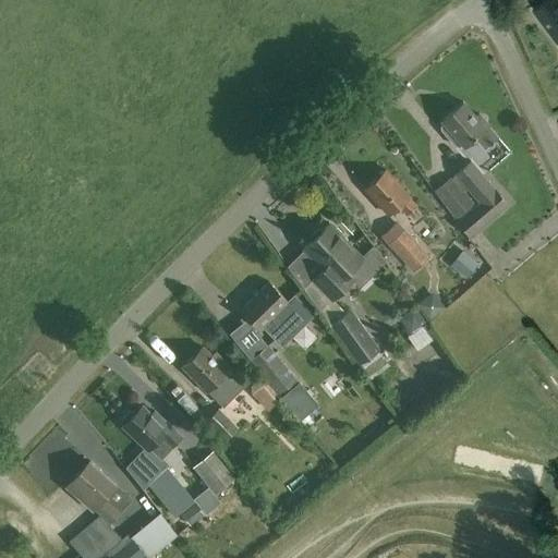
[(557,0),(547,0),(533,11),(557,41),(557,43),(557,0)]
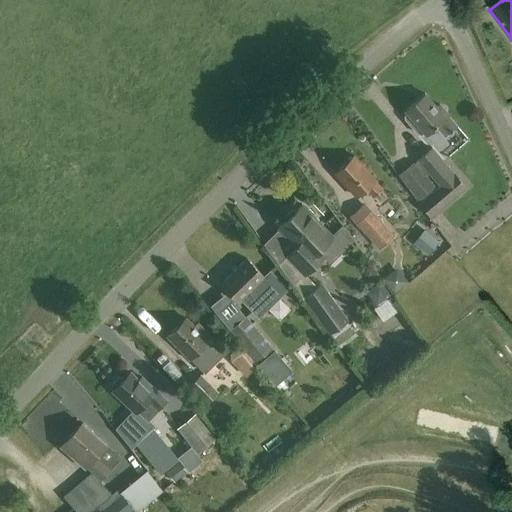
[(458,126),(449,115),(440,105),(437,107),(425,94),(406,110),(407,112),(405,115),(406,119),(418,133),(422,133),(424,132),(426,134),(438,124),(448,135),(458,126)]
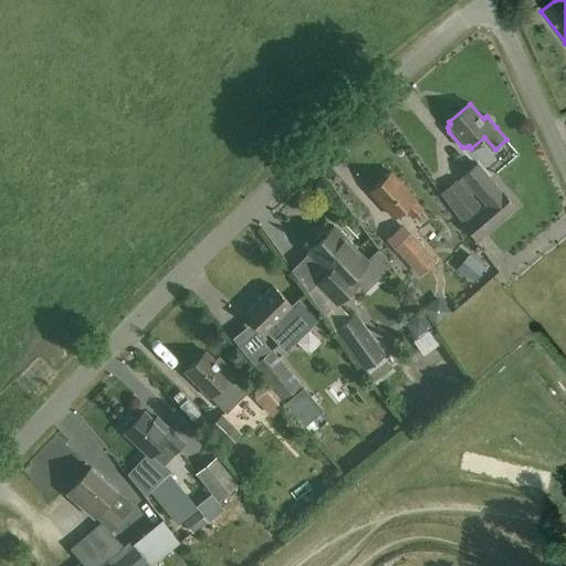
[(516,207),(478,163),(460,177),(485,206),(464,224),(478,240),(516,207)]
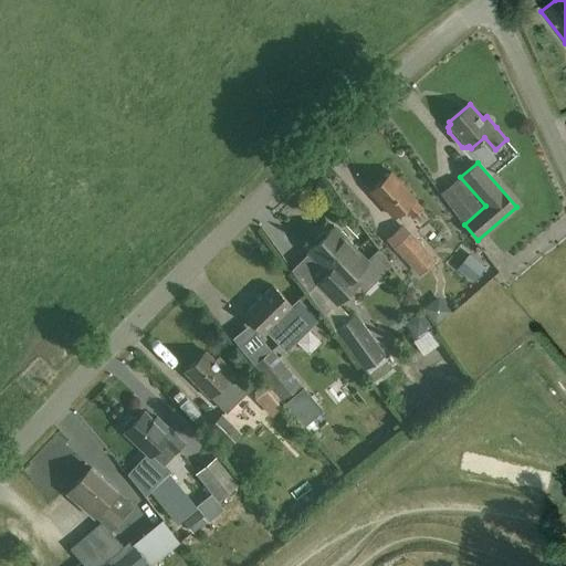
[(425,209),(415,199),(391,173),(371,191),(395,217),(404,209),(413,219),(425,209)]
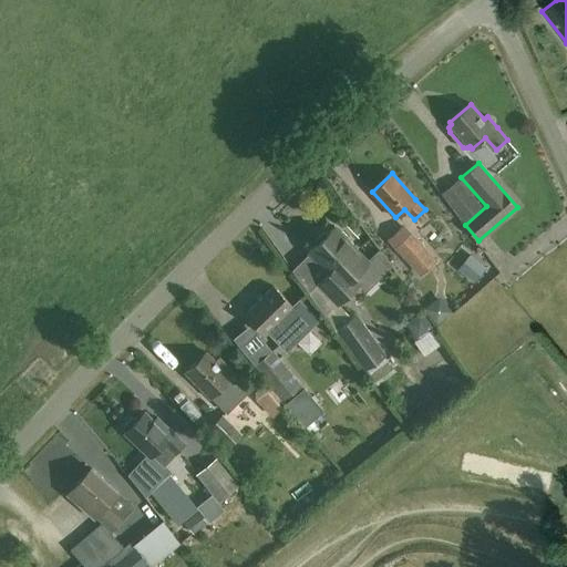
[(429,222),(416,230),(425,244),(437,235),(429,222)]
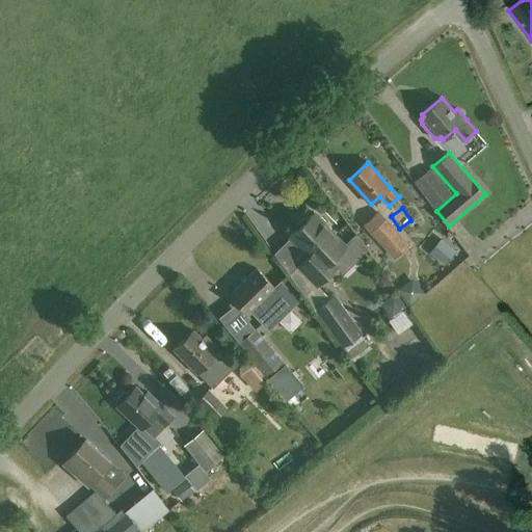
[(410,244),(379,210),(363,224),(394,259),(410,244)]
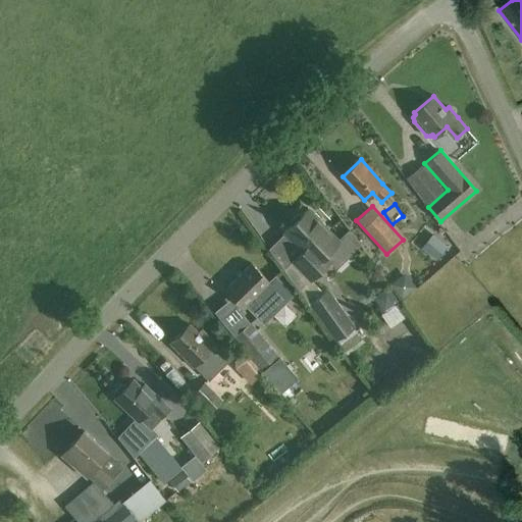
[(315,213),(312,213),(308,209),(303,214),(298,214),(291,221),(291,226),(284,231),(303,251),(294,260),(311,278),(331,260),(325,254),(340,241),(319,220),(319,217),(315,213)]
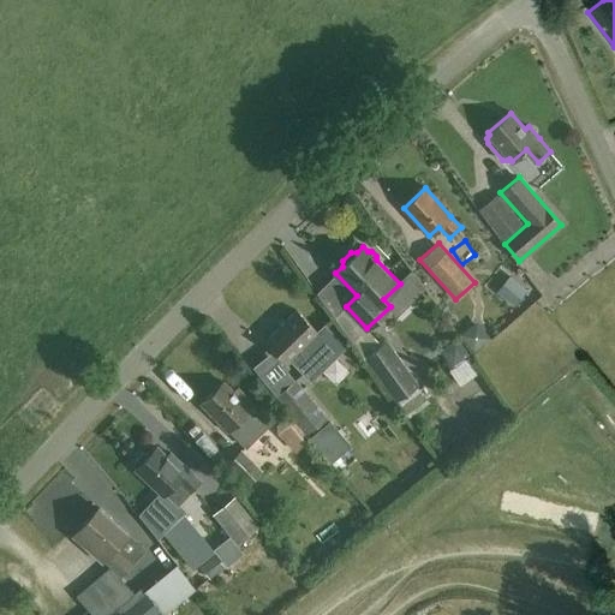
[(495,291),(511,304),(519,294),(502,281),(495,291)]
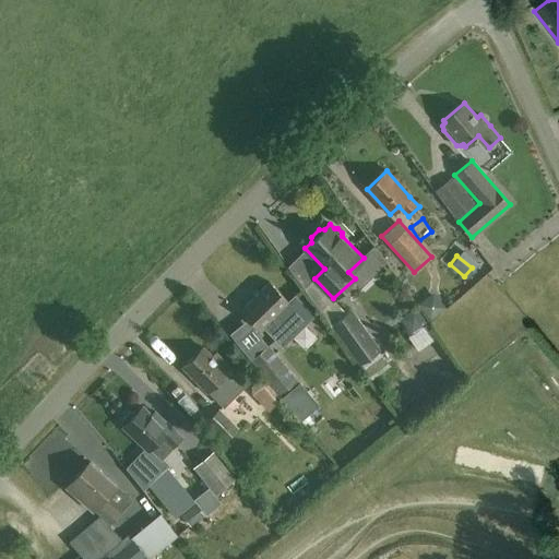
[(295,296),(289,302),(270,282),(241,309),(262,330),(264,328),(269,333),(278,323),(293,336),(313,314),(295,296)]
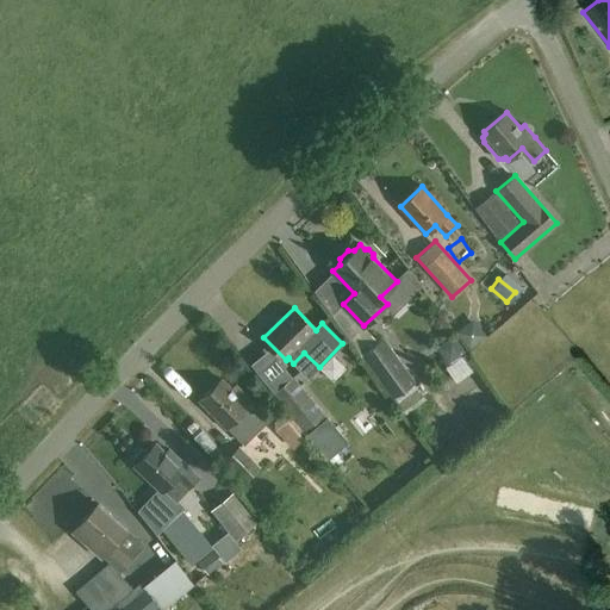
[(474,319),(458,332),(470,349),(486,336),(474,319)]
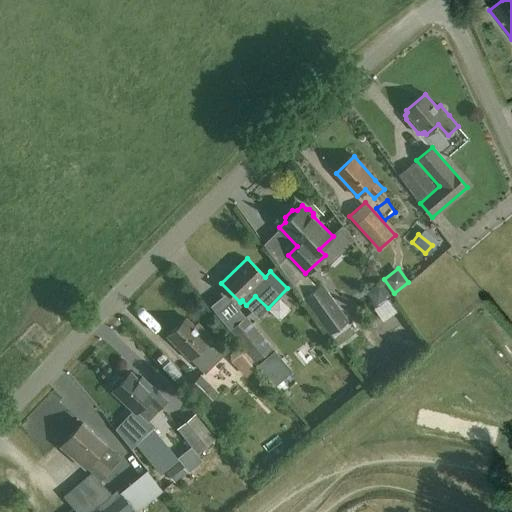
[(381,281),(367,291),(377,305),(391,295),(381,281)]
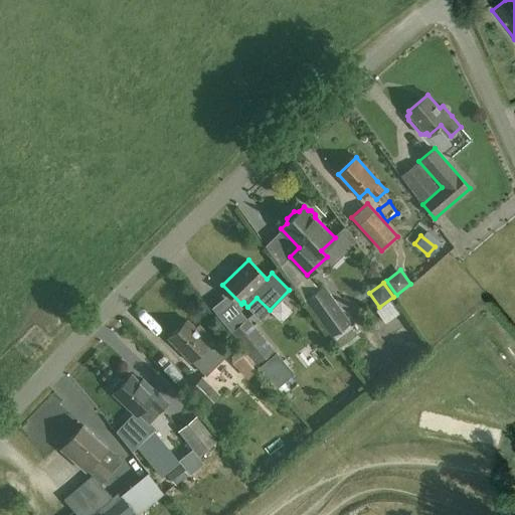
[(333,334),(349,322),(323,287),(307,299),(333,334)]
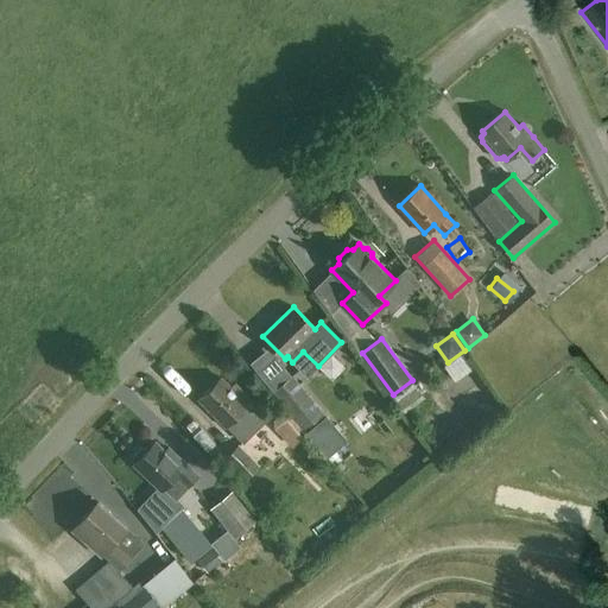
[(324,412),(293,374),(272,392),(304,430),(324,412)]
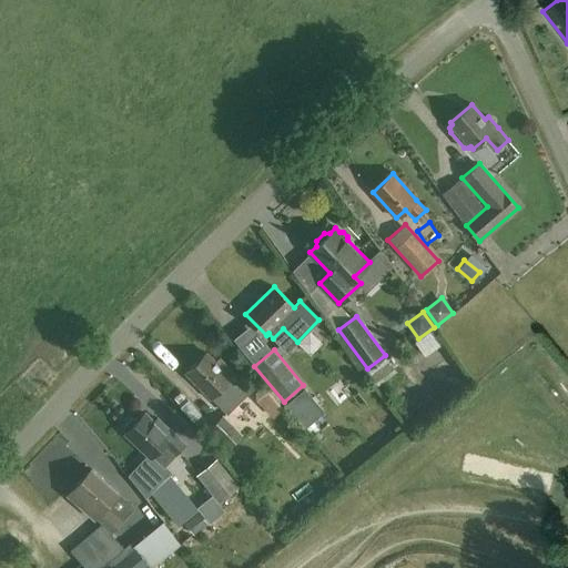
[(206,353),(186,373),(212,398),(227,414),(241,401),(234,394),(244,384),(220,359),(216,363),(206,353)]
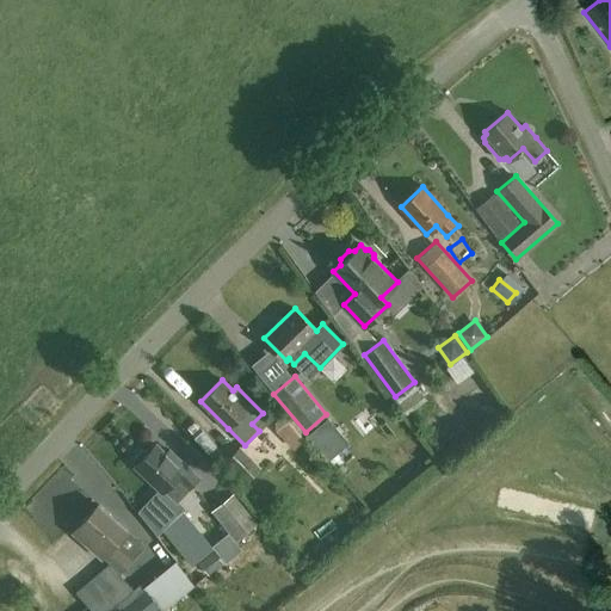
[(283,407),(281,409),(278,413),(277,414),(276,417),(276,419),(276,420),(275,423),(275,425),(275,427),(275,429),(276,431),(294,450),(307,437),(283,407)]
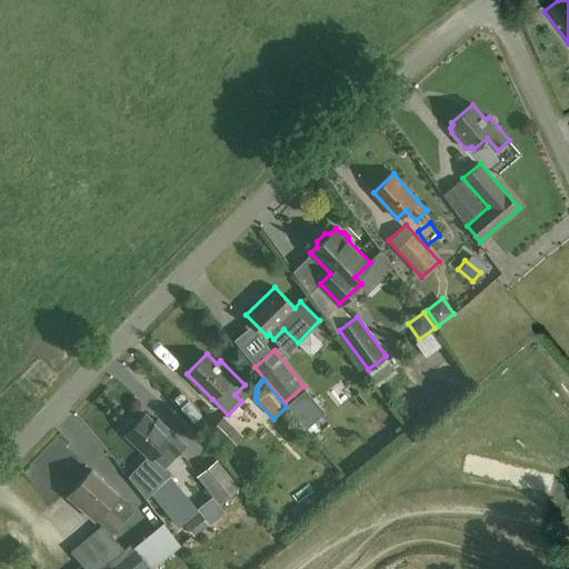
[(323,410),(306,388),(286,403),(305,426),(323,410)]
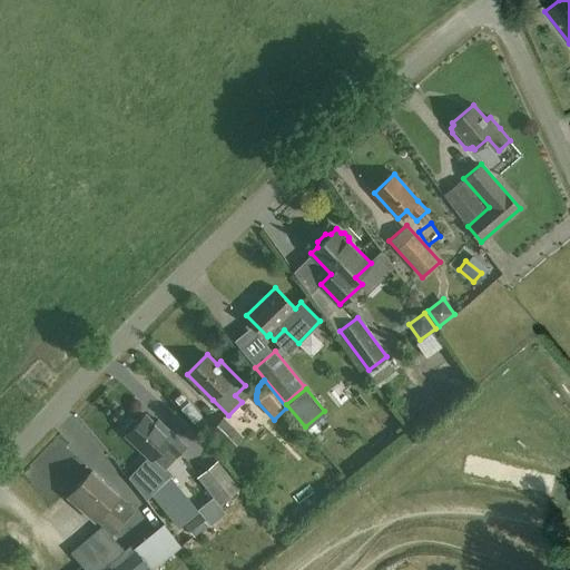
[(146,415),(136,424),(133,421),(123,431),(127,434),(126,435),(151,459),(153,458),(163,467),(184,443),(159,420),(155,424),(146,415)]
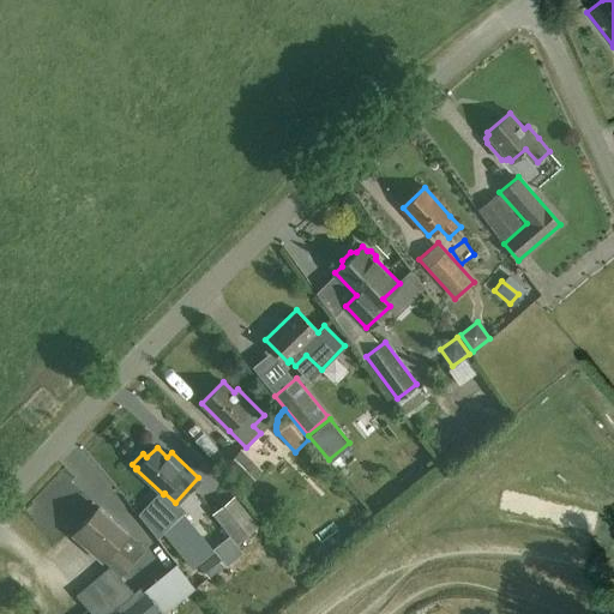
[(227,462),(233,468),(227,475),(236,492),(246,482),(247,485),(262,470),(241,449),(227,462)]
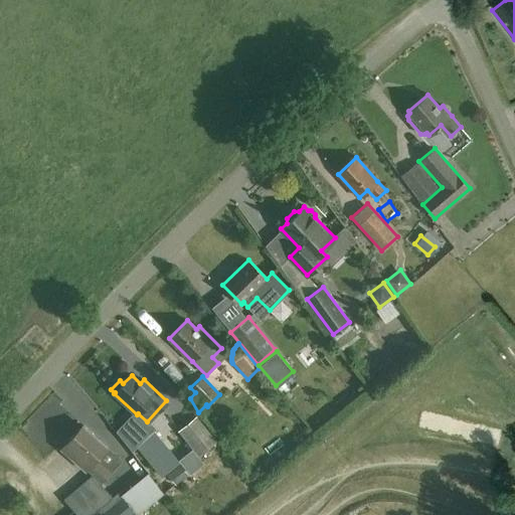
[(216,441),(197,415),(179,430),(197,455),(216,441)]
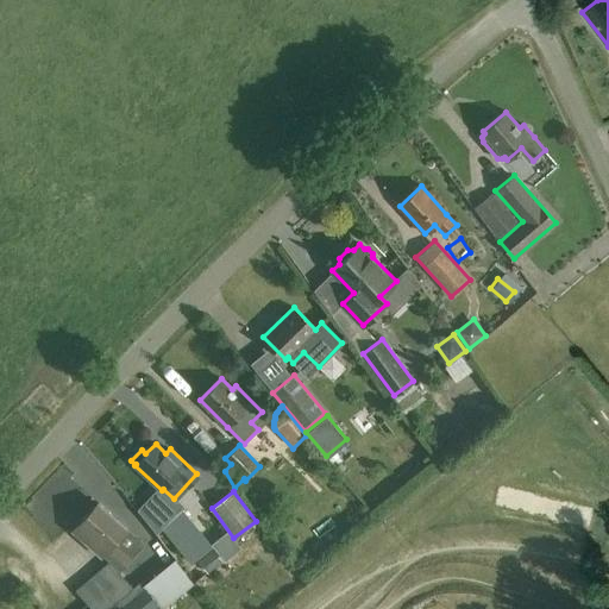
[(212,546),(175,501),(155,518),(192,562),(212,546)]
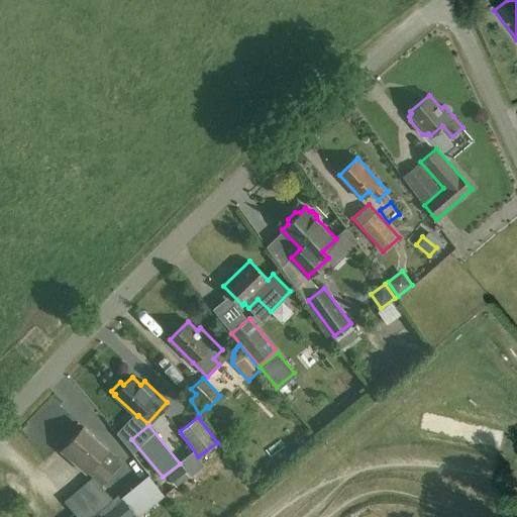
[(113,473),(97,458),(107,447),(84,427),(67,446),(78,455),(74,460),(86,472),(102,486),(113,473)]
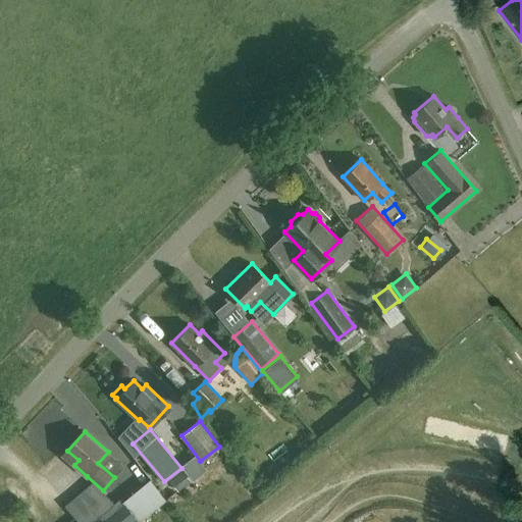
[(194,463),(170,481),(178,491),(202,473),(194,463)]
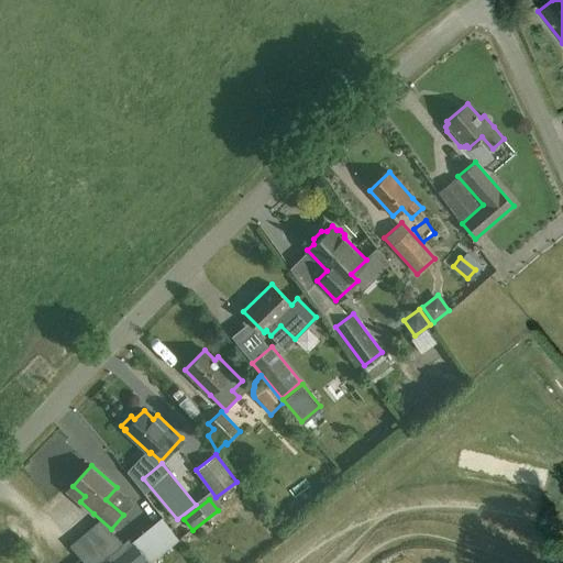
[(133,542),(108,562),(151,562),(152,562),(179,539),(161,517),(132,541),(133,542)]
